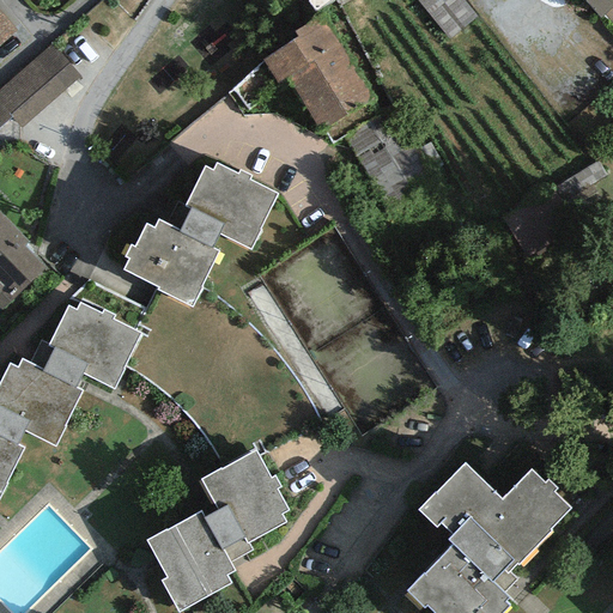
[(308,0),(316,11),(331,0),(308,0)]
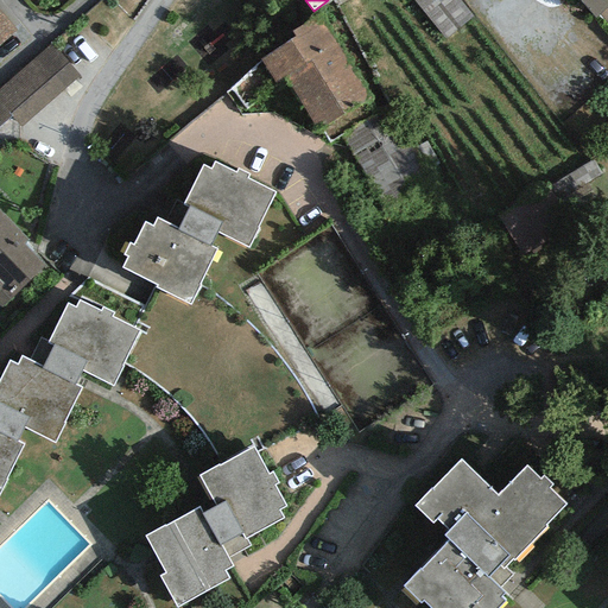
[(415,0),(445,38),(472,17),(457,0),(415,0)]
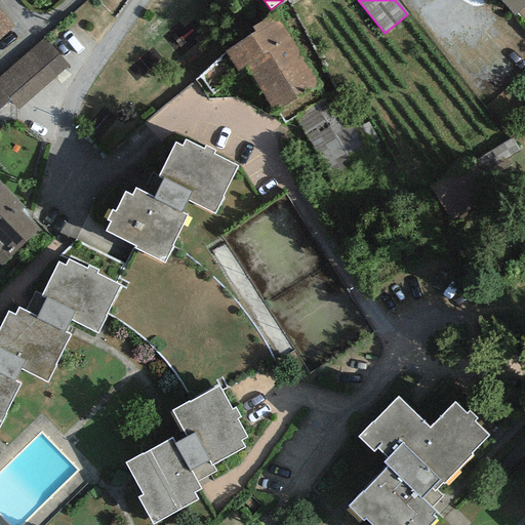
[(524,4),(524,0),(499,0),(515,14),(524,4)]
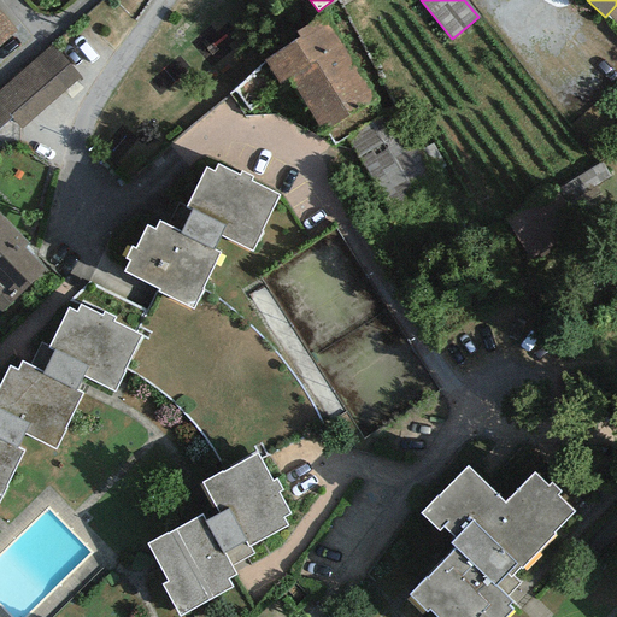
[(0,45),(16,31),(0,12),(0,45)]
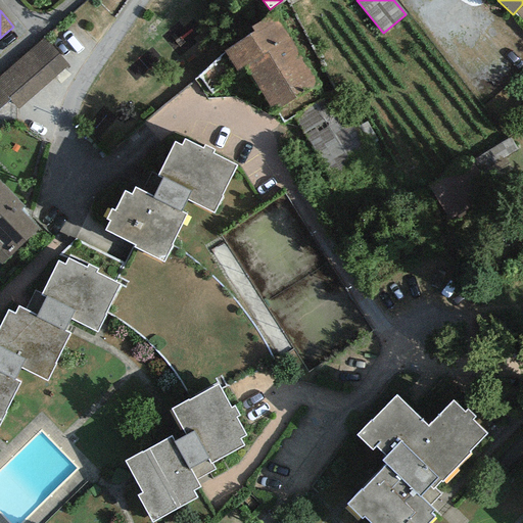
[(244,67),(272,113),(317,86),(273,13),(251,27),(254,32),(223,51),(236,73),(244,67)]
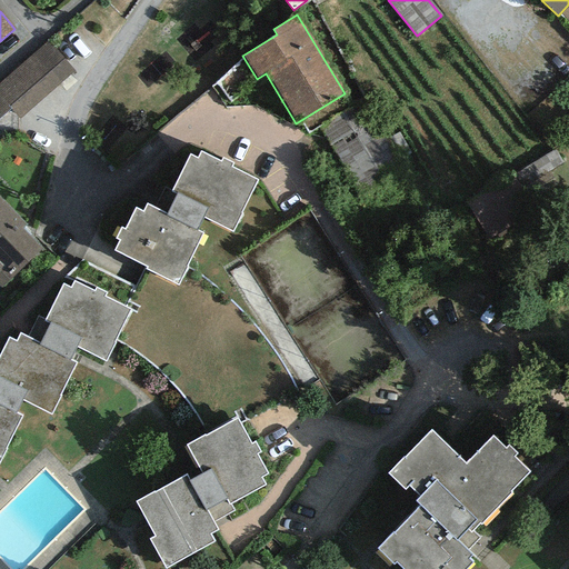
[(19,119),(75,71),(48,41),(0,82),(0,118),(10,110),(19,119)]
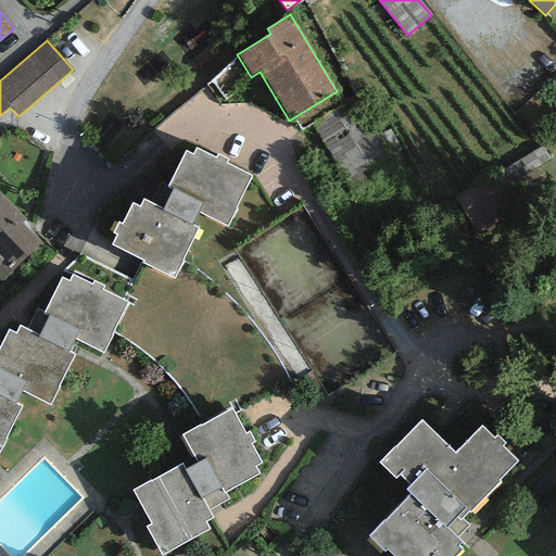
[(198,212),(227,227),(236,210),(234,207),(250,177),(223,163),(225,160),(217,156),(216,160),(197,150),(193,156),(185,152),(167,188),(172,190),(162,210),(142,200),(139,206),(131,203),(121,224),(117,222),(112,234),(115,236),(111,245),(143,262),(142,264),(174,279),(182,262),(180,260),(197,228),(191,225),(198,212)]
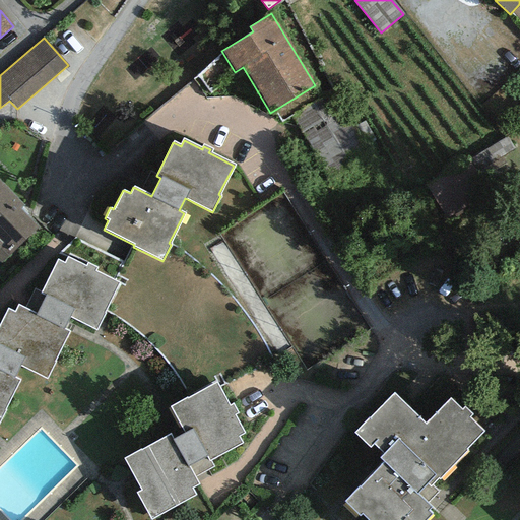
[(0,262),(38,228),(19,209),(23,206),(0,181),(0,262)]
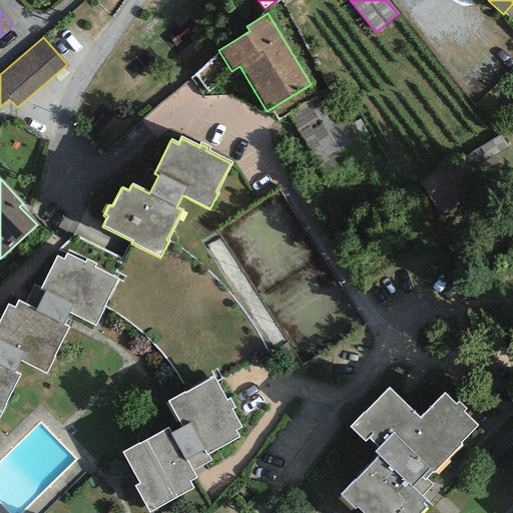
[(63,261),(56,257),(40,290),(44,292),(34,311),(17,302),(14,308),(7,305),(0,319),(0,341),(23,353),(19,361),(46,375),(55,358),(53,357),(68,328),(62,325),(68,313),(95,327),(104,309),(102,309),(118,279),(94,267),(96,265),(86,260),(84,264),(66,254),(63,261)]
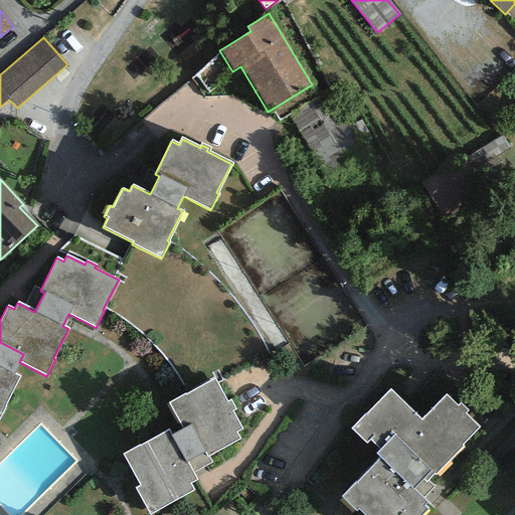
[(5,405),(20,376),(14,374),(19,362),(23,354),(0,342),(0,420),(7,406),(5,405)]
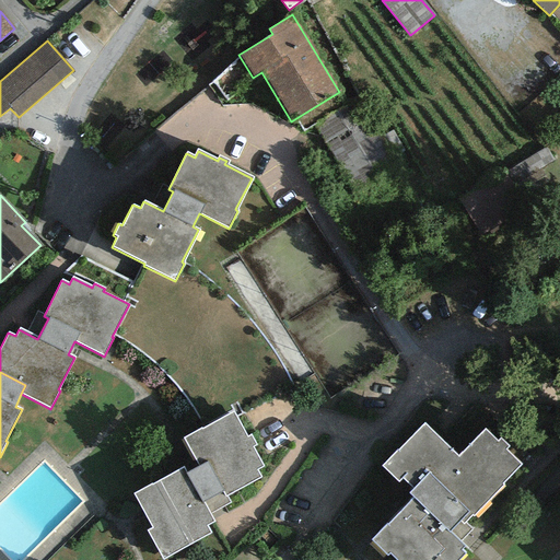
[(256,470),(263,466),(253,447),(256,445),(251,435),(247,438),(233,412),(201,430),(200,429),(183,439),(199,467),(185,475),(183,469),(152,486),(151,485),(132,494),(152,528),(147,531),(162,559),(163,559),(210,534),(206,526),(212,522),(209,514),(230,503),(226,497),(260,477),(256,470)]
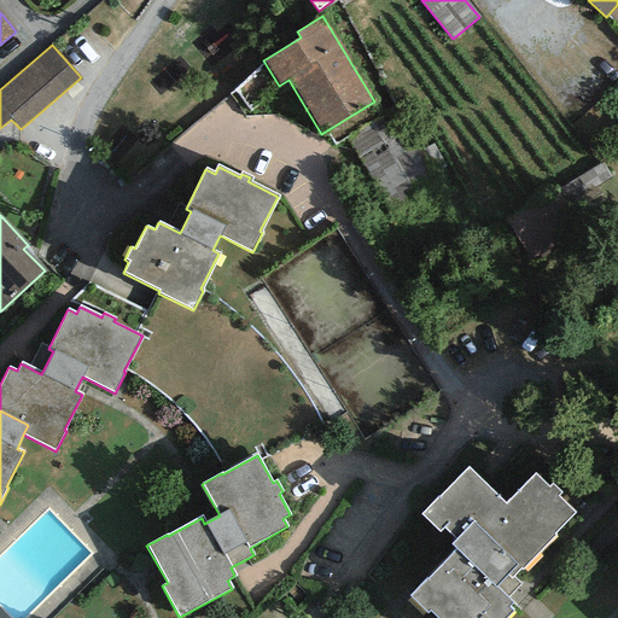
[(553,535),(575,513),(558,497),(561,493),(552,483),(548,487),(534,473),(505,503),(467,467),(439,496),(438,495),(420,514),(438,532),(443,526),(456,540),(450,544),(456,549),(427,579),(426,577),(408,596),(427,614),(430,612),(435,617),(505,617),(512,611),(508,607),(512,604),(507,598),(520,584),(513,577),(520,570),(522,571),(555,536),(553,535)]
